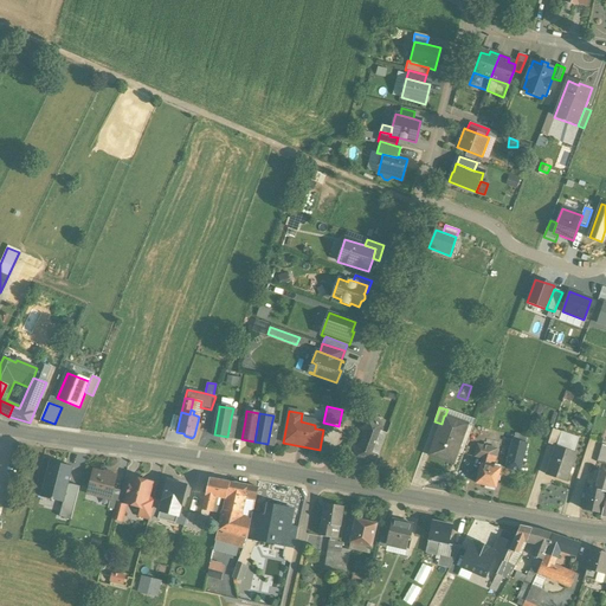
[(445,416),(444,416),(442,424),(430,456),(453,464),(468,424),(445,416)]
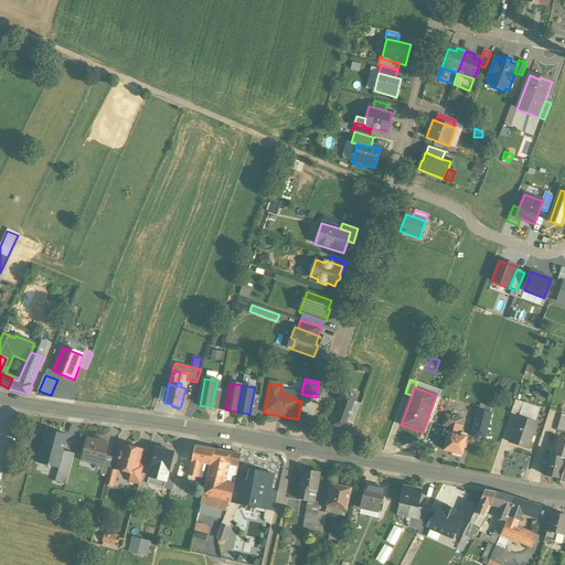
[(215,390),(212,407),(219,408),(222,391),(215,390)]
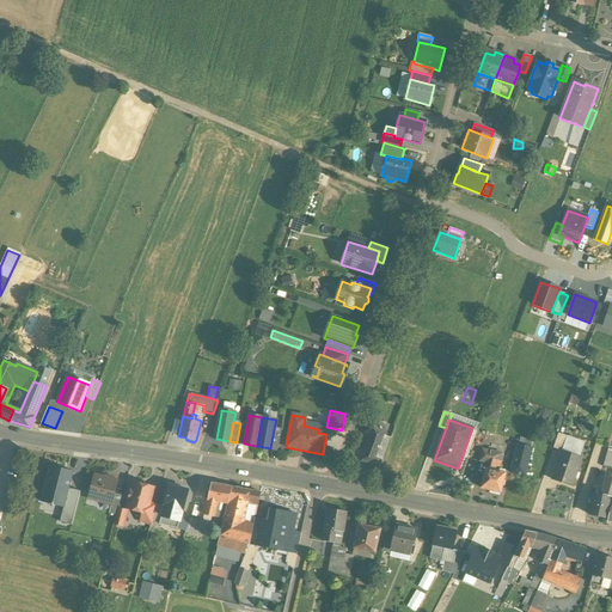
[(240,423),(237,442),(244,444),(248,424),(240,423)]
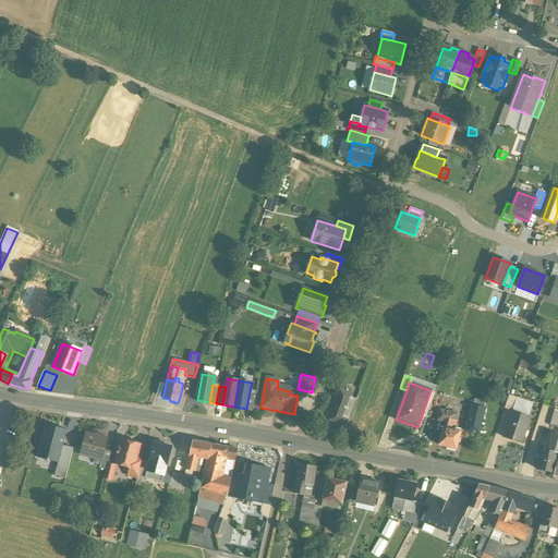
[(347,388),(334,395),(336,400),(332,411),(326,413),(330,425),(334,426),(334,424),(335,425),(341,423),(343,416),(350,398),(351,396),(347,388)]
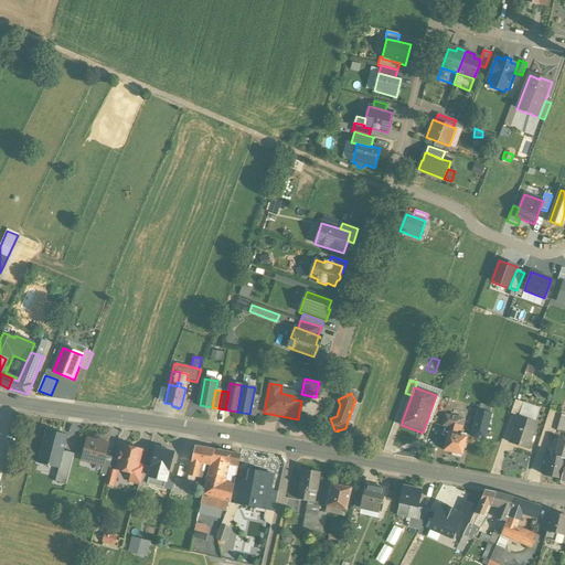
[(259,397),(253,396),(249,414),(256,415),(259,397)]
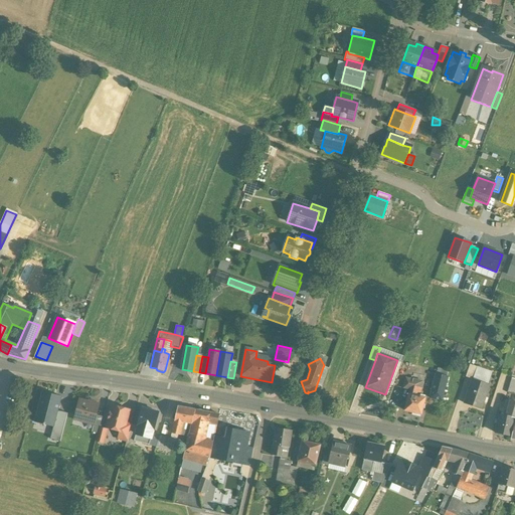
[(477,367),(470,364),(466,377),(472,379),(473,379),(477,367)]
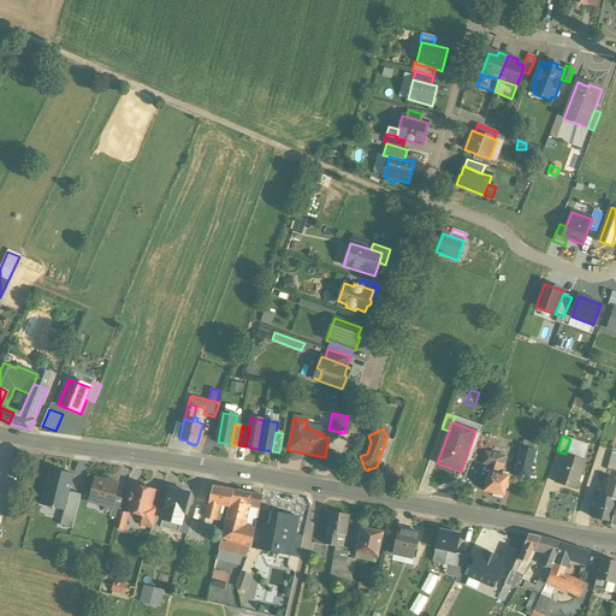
[(386,439),(379,460),(386,462),(394,442),(386,439)]
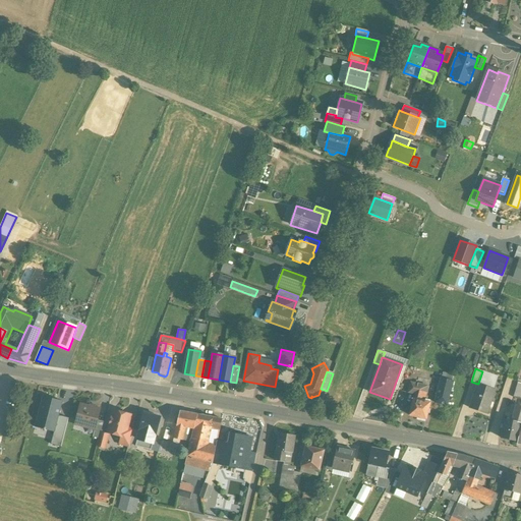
[(426,379),(412,374),(410,383),(424,386),(426,379)]
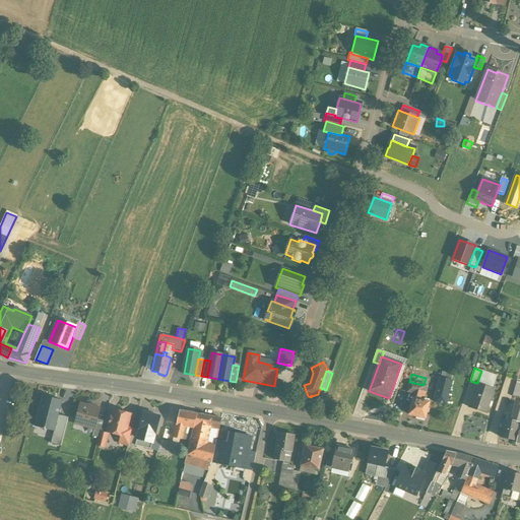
[(451,381),(440,379),(435,401),(446,403),(451,381)]
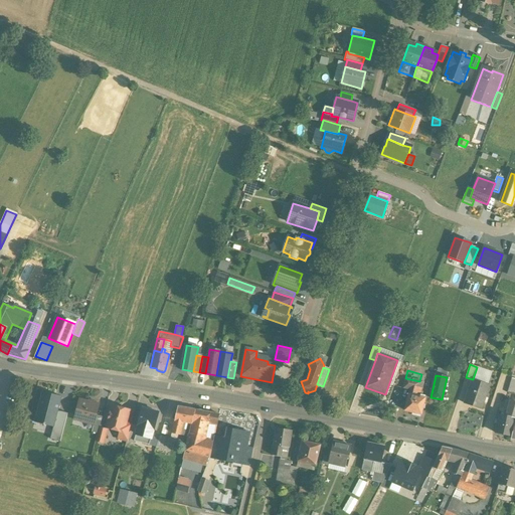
[(419,381),(405,378),(403,388),(410,390),(408,394),(415,396),(419,381)]
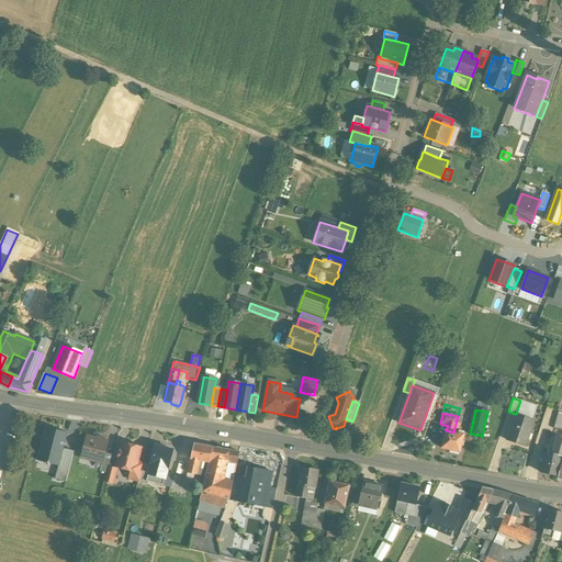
[(516,414),(515,414),(506,440),(525,447),(534,420),(516,414)]
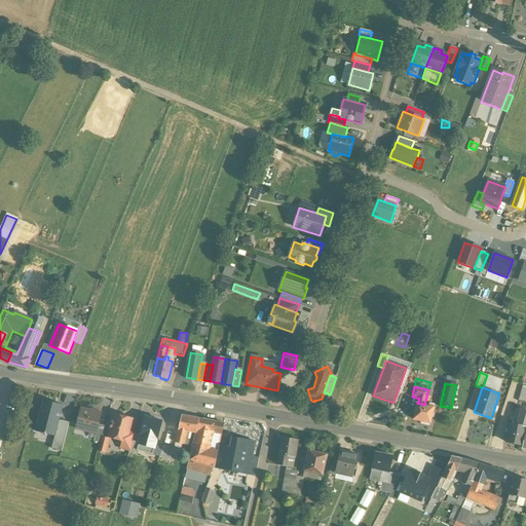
[(428,389),(424,405),(417,403),(414,420),(422,422),(421,423),(428,425),(429,423),(430,423),(435,405),(428,403),(431,390),(428,389)]
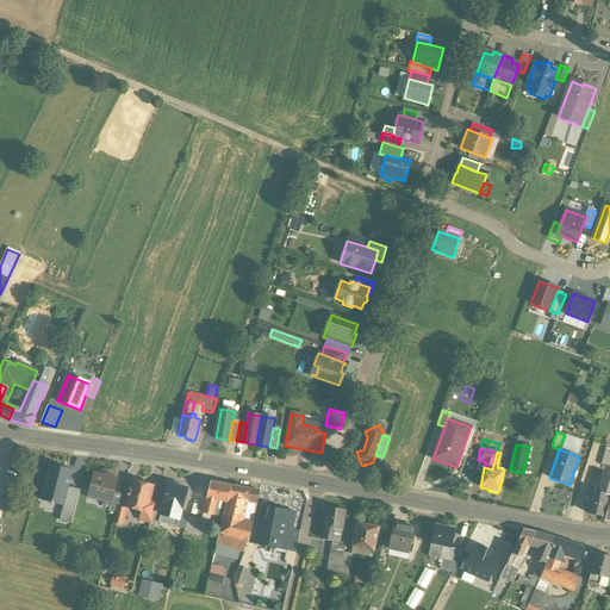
[(72,471),(49,465),(39,498),(63,504),(68,487),(72,471)]
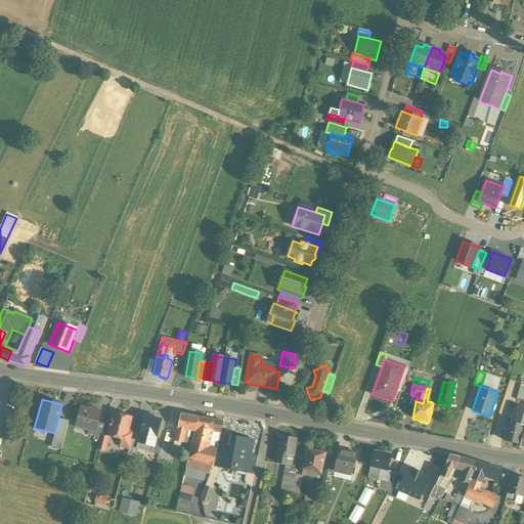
[(100,412),(82,407),(80,417),(78,418),(77,421),(79,424),(82,425),(81,429),(95,432),(97,423),(100,412)]
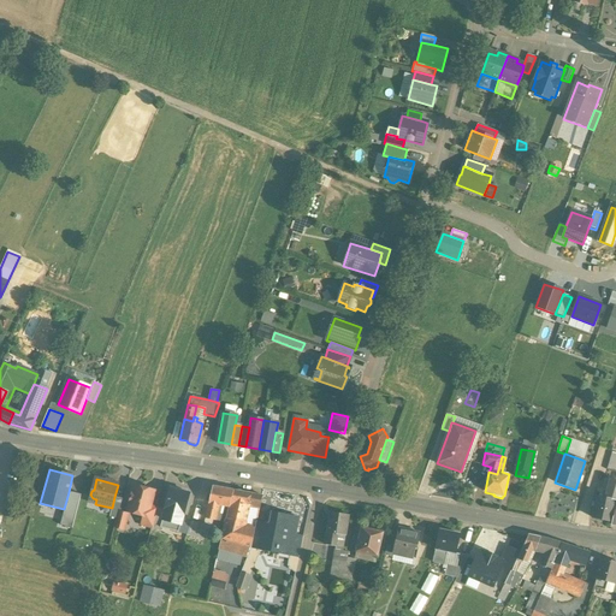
[(154,491),(134,486),(126,513),(143,516),(147,517),(150,507),(154,491)]
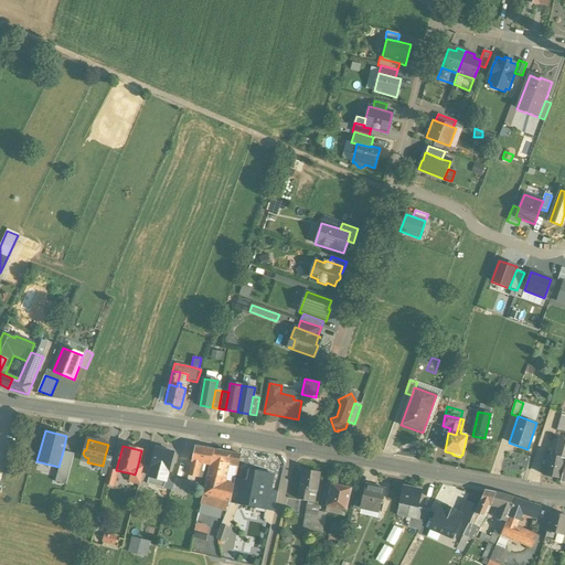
[(189,475),(206,479),(208,476),(214,450),(195,447),(193,456),(190,455),(189,460),(192,460),(189,475)]
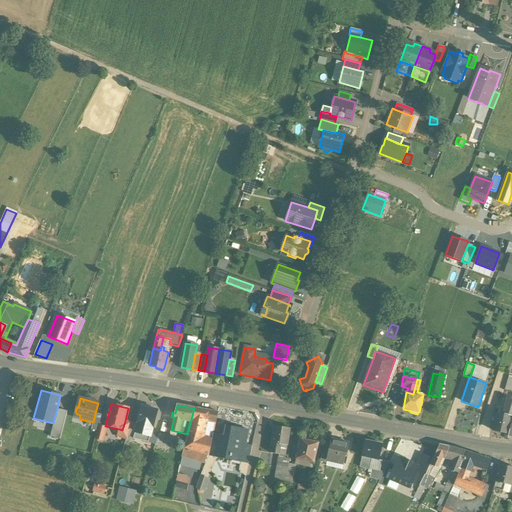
[(157,410),(141,406),(137,424),(145,427),(151,428),(152,429),(157,410)]
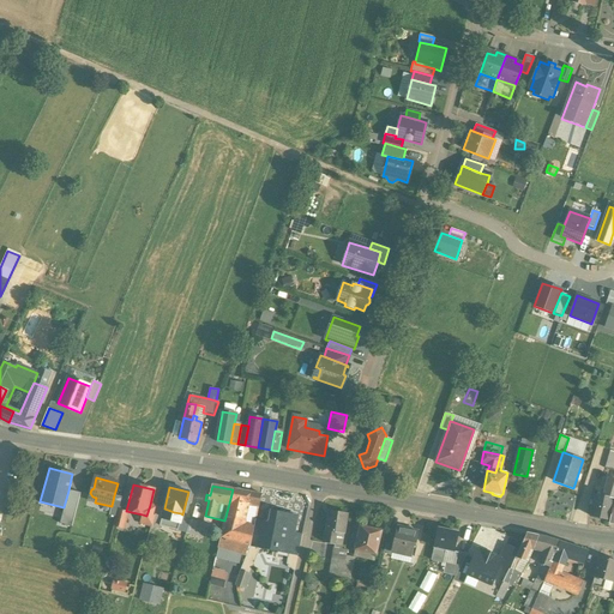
[(260,494),(233,489),(226,517),(244,522),(247,506),(258,507),(260,494)]
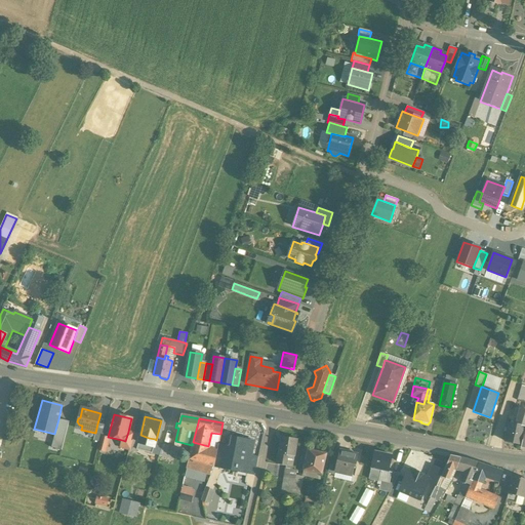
[(68,421),(58,419),(54,434),(51,447),(61,449),(68,421)]
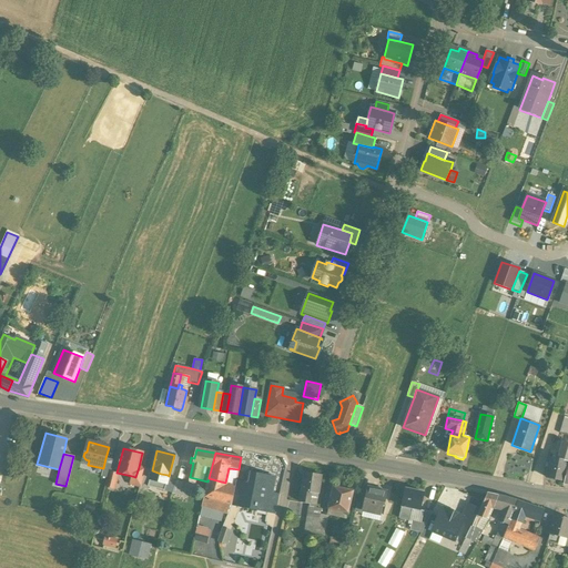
[(103,468),(101,477),(109,478),(110,473),(113,460),(105,458),(103,468)]
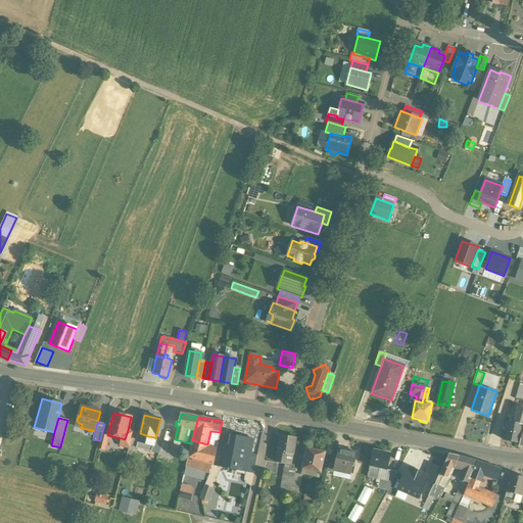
[(512,423),(507,422),(503,439),(520,442),(522,426),(522,424),(515,423),(512,423)]
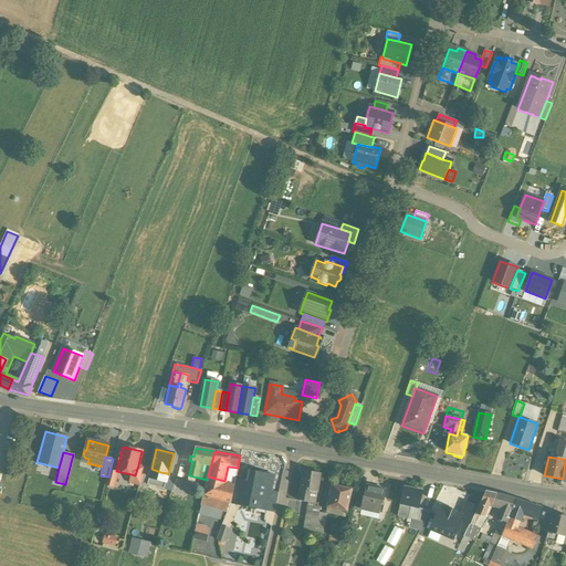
[(135,475),(132,474),(129,483),(139,486),(145,468),(138,465),(135,475)]
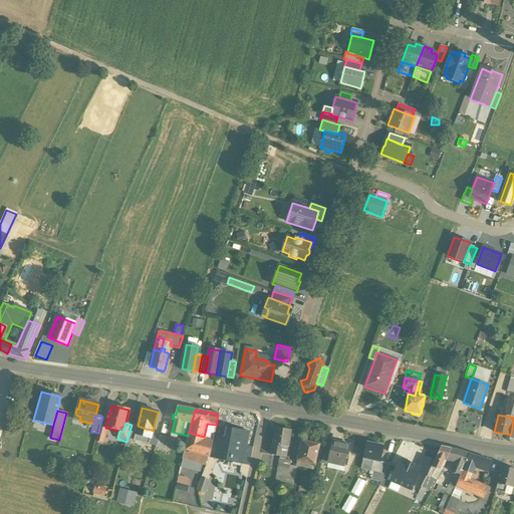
[(126,442),(126,443),(133,445),(138,426),(132,425),(126,442)]
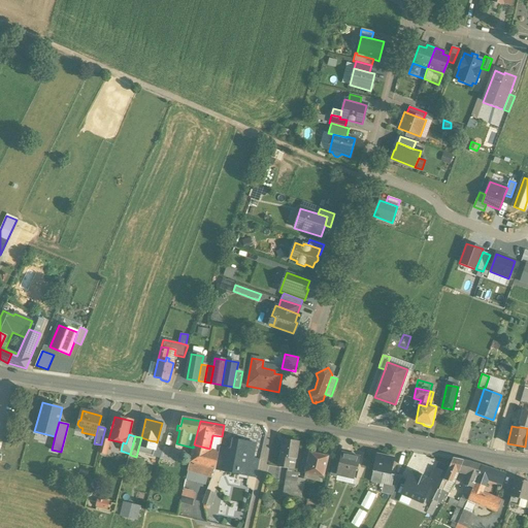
[(150,440),(141,437),(136,457),(143,459),(144,454),(145,454),(150,440)]
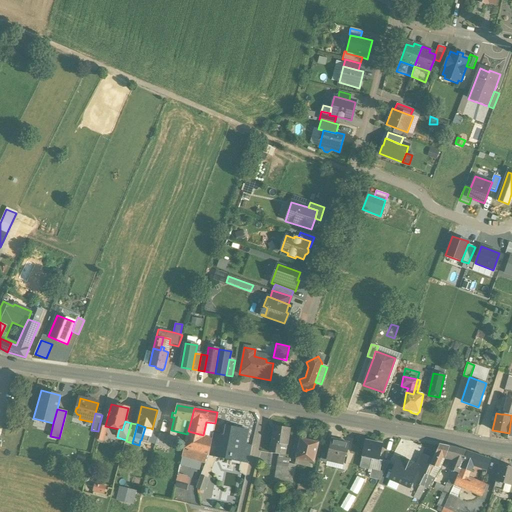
[(105,428),(99,426),(98,431),(96,439),(102,441),(105,428)]
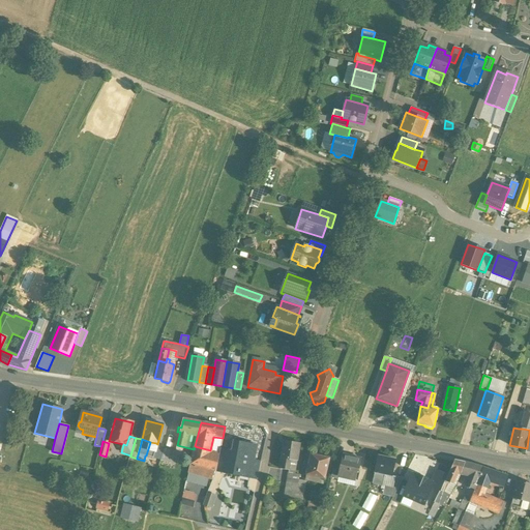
[(300,443),(285,441),(283,459),(291,460),(297,461),(300,443)]
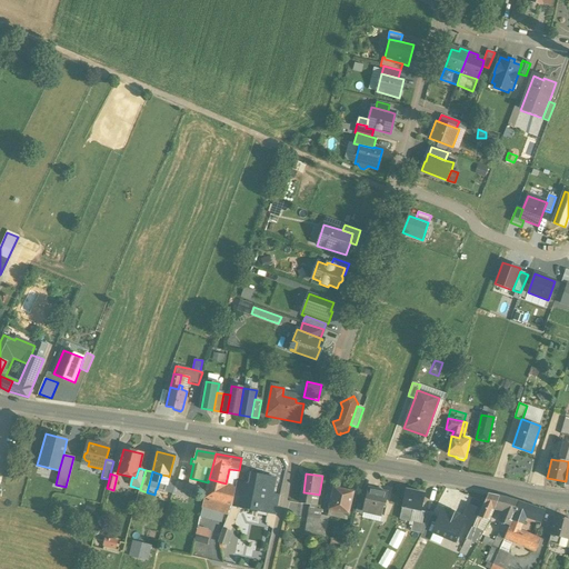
[(161,475),(157,489),(165,491),(168,479),(168,476),(161,475)]
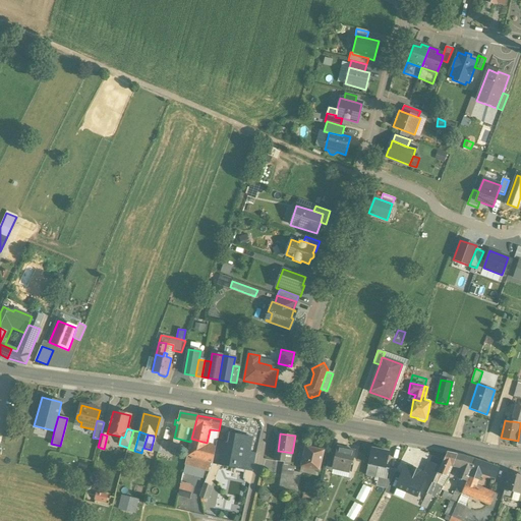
[(244,437),(231,435),(229,445),(224,444),(220,462),(221,463),(221,465),(245,470),(246,464),(247,464),(249,452),(251,439),(244,438),(244,437)]
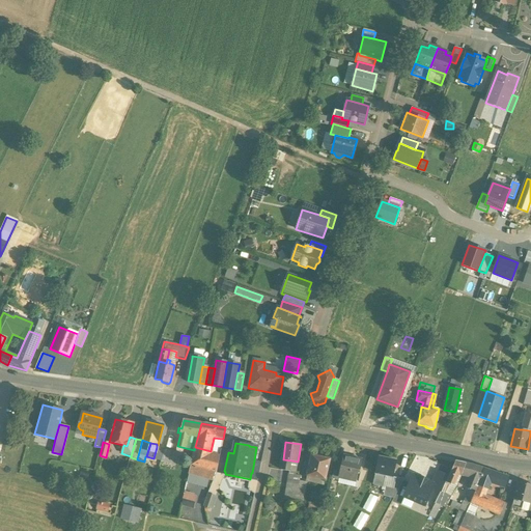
[(165,449),(157,447),(154,458),(161,460),(165,449)]
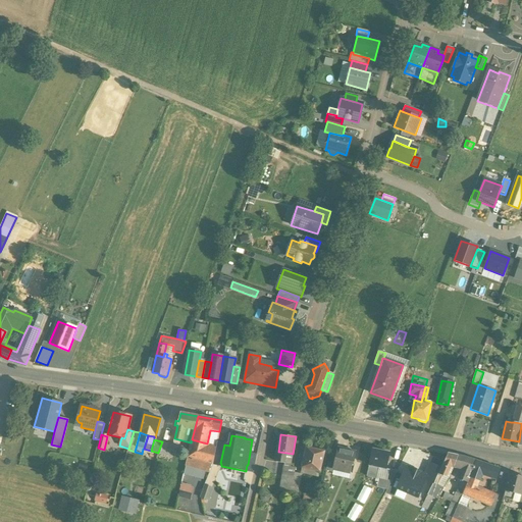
[(207,444),(192,439),(191,442),(188,459),(212,464),(212,465),(215,449),(206,447),(207,444)]
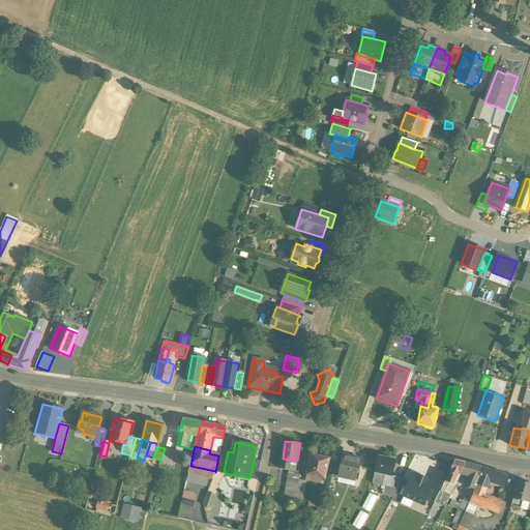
[(176,451),(165,448),(160,460),(173,464),(176,451)]
